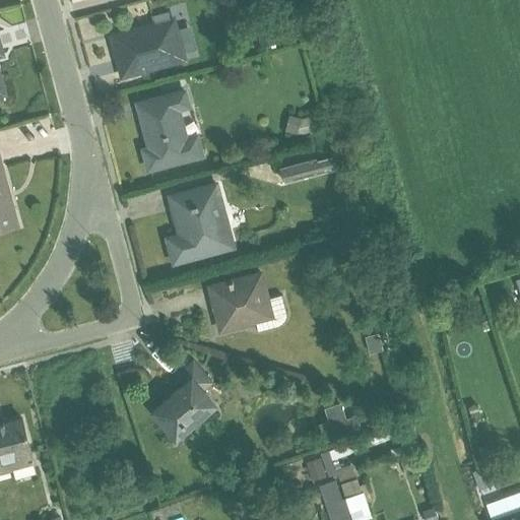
[(155,27),(114,39),(124,76),(187,59),(186,54),(196,51),(190,27),(180,30),(176,17),(172,18),(170,14),(153,18),(155,27)]
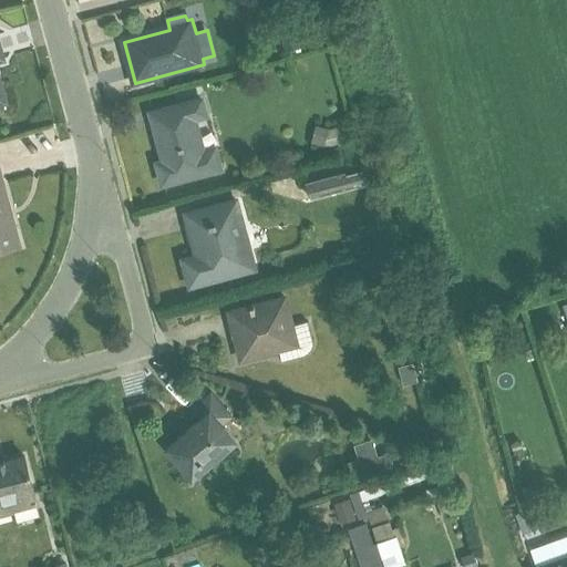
[(299,31),(280,34),(285,53),(303,49),(299,31)]
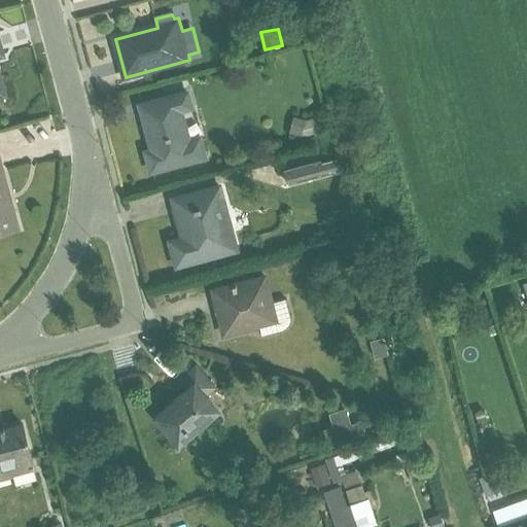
[(190,94),(140,107),(152,152),(146,154),(151,173),(208,157),(202,136),(191,139),(185,114),(196,112),(190,94)]
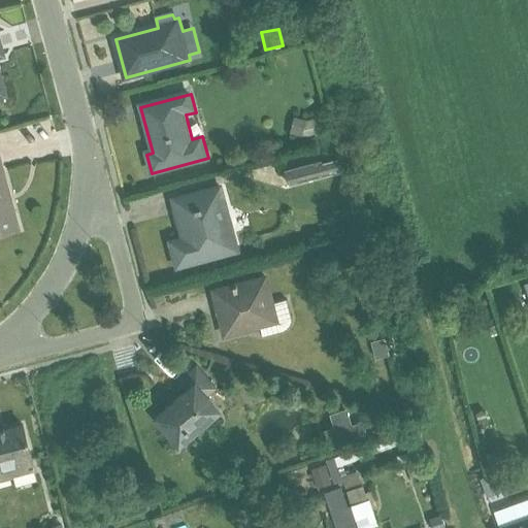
[(294,119),(290,134),(302,137),(325,132),(321,119),(306,122),(294,119)]
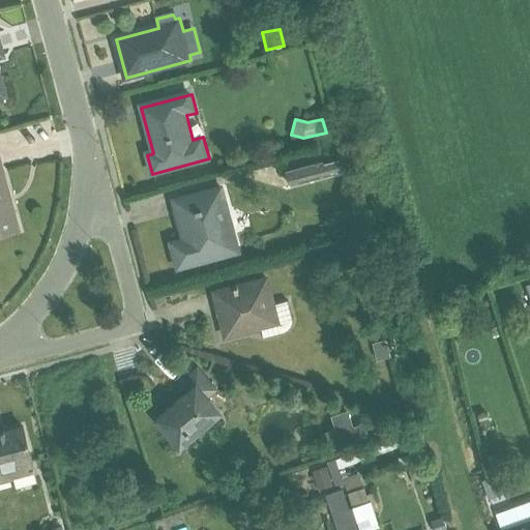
[(320,149),(284,158),(292,187),(348,173),(344,158),(324,164),(320,149)]
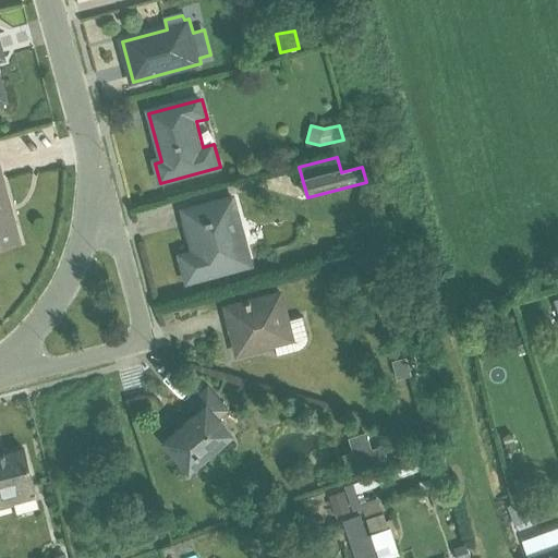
[(0,169),(0,250),(20,245),(0,169)]
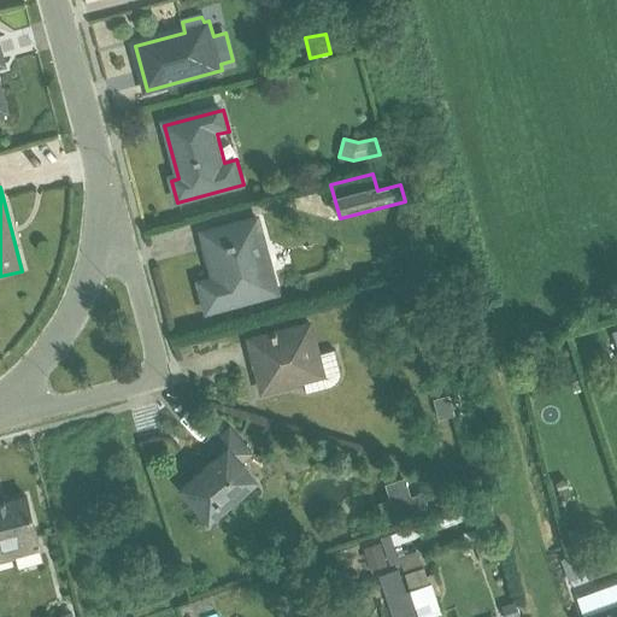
[(215,281),(200,285),(207,313),(281,294),(260,219),(203,235),(215,281)]
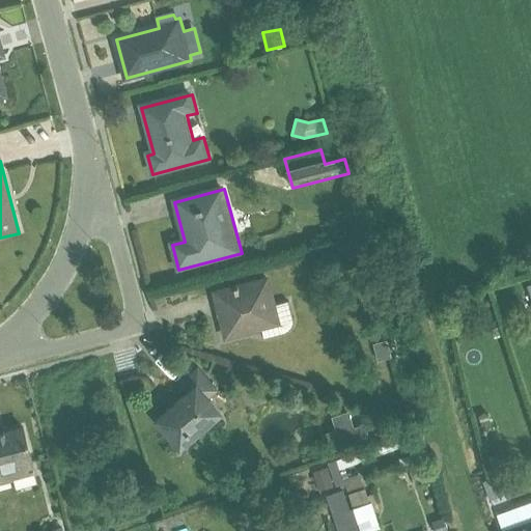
[(271,281),(215,295),(226,339),(261,329),(264,340),(287,334),(294,328),(294,322),(288,303),(277,307),(271,281)]
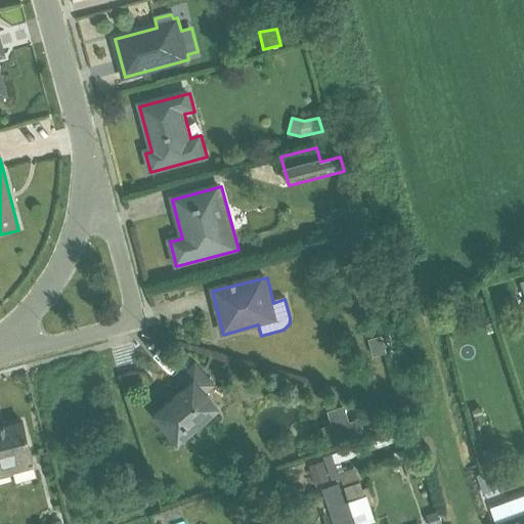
[(381,337),(368,341),(374,358),(386,355),(381,337)]
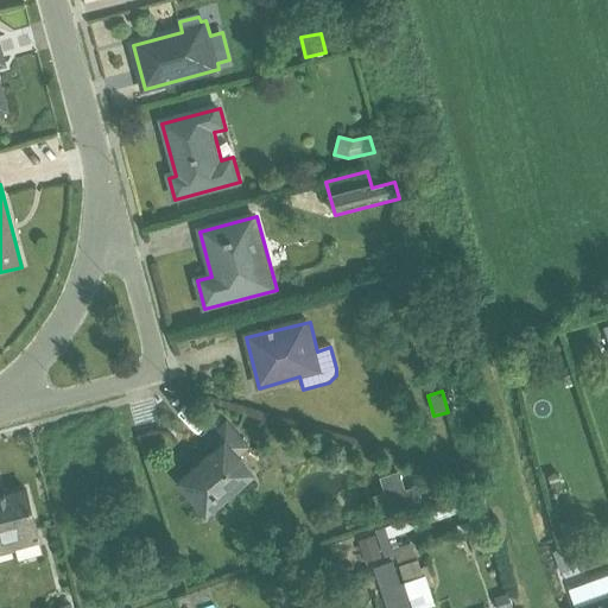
[(209,454),(178,483),(208,517),(257,475),(241,457),(249,450),(227,424),(202,445),(209,454)]
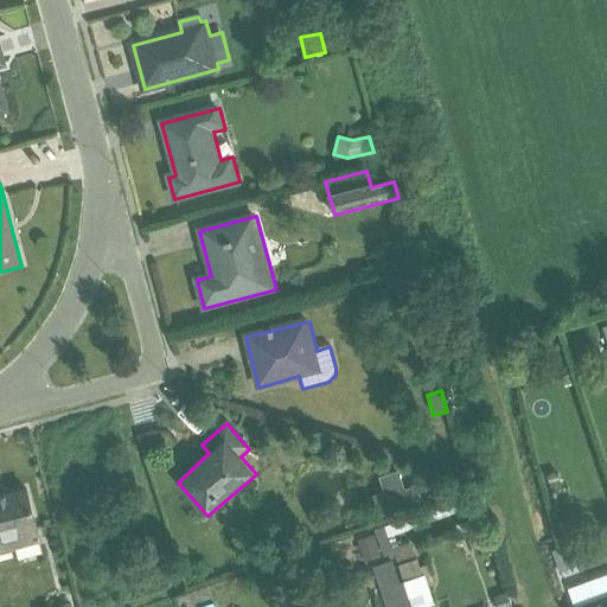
[(384,493),(374,497),(381,518),(423,504),(417,486),(404,490),(398,472),(379,478),(384,493)]
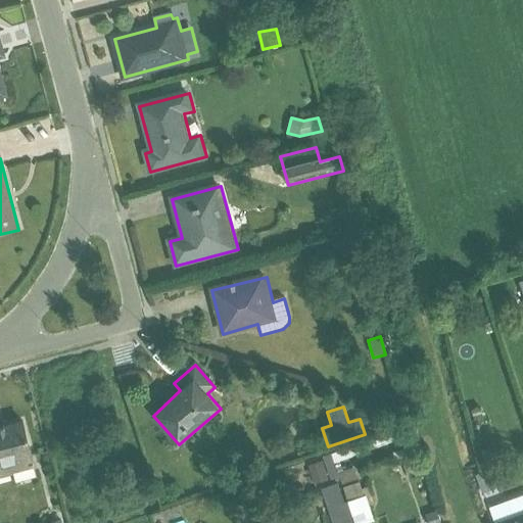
[(0,478),(35,468),(22,422),(0,427),(0,478)]
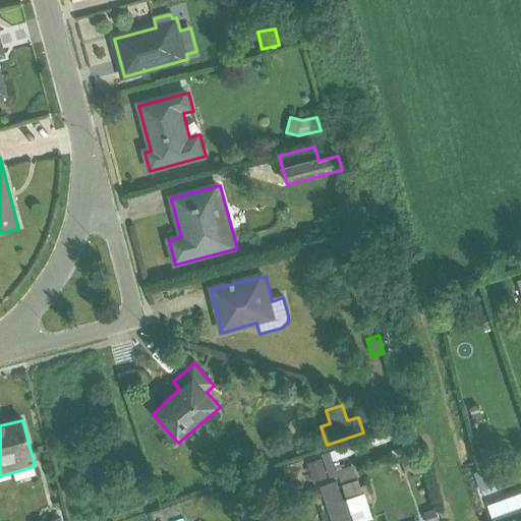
[(381,438),(331,454),(333,461),(398,440),(399,442),(418,437),(416,425),(396,431),(385,437),(384,435),(380,436),(381,438)]
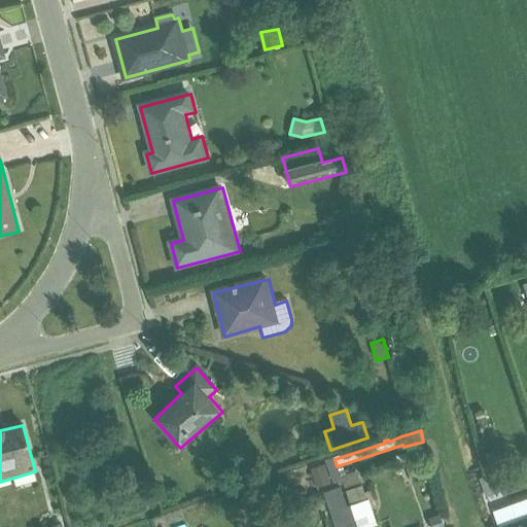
[(409,453),(397,457),(399,464),(422,457),(419,447),(408,450),(409,453)]
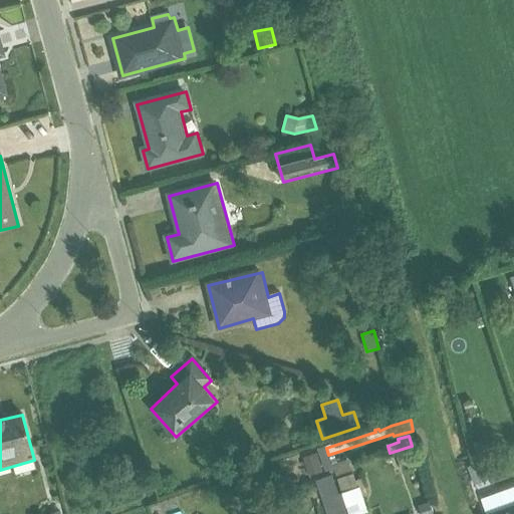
[(317,454),(303,459),(308,477),(323,473),(317,454)]
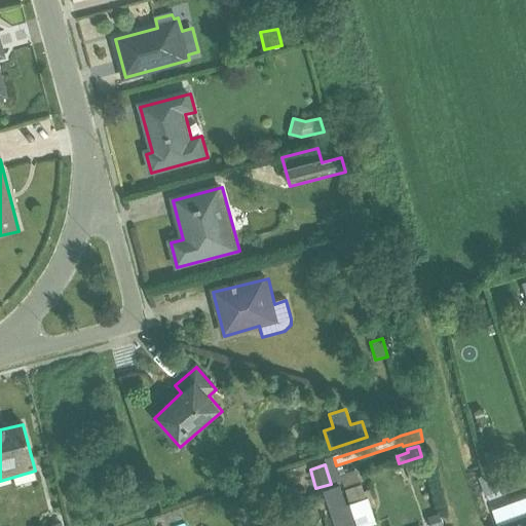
[(350,505),(357,525),(370,525),(377,524),(372,509),(377,506),(371,490),(364,493),(357,472),(350,474),(348,466),(342,470),(343,473),(340,474),(350,505)]
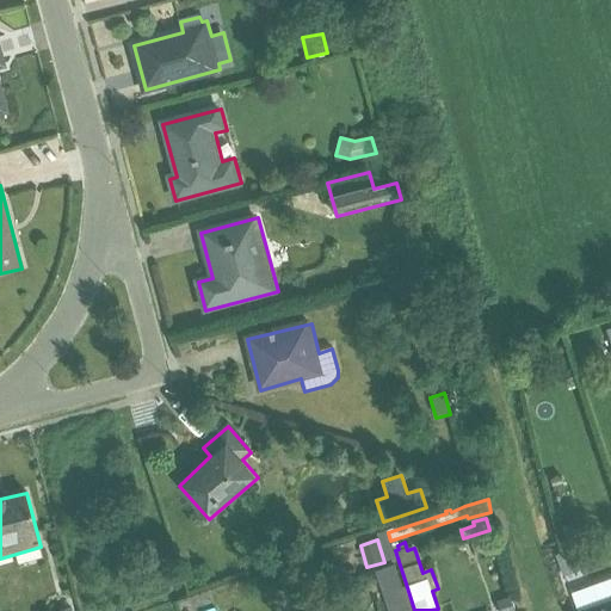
[(576,549),(556,556),(563,578),(585,569),(576,549)]
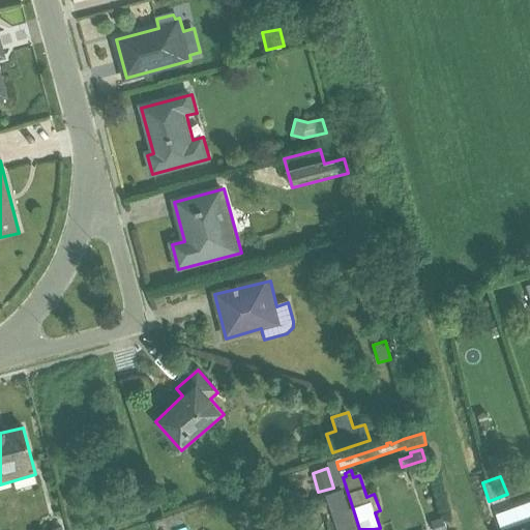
[(359,529),(353,509),(350,510),(343,491),(330,495),(336,514),(333,516),(337,529),(359,529)]
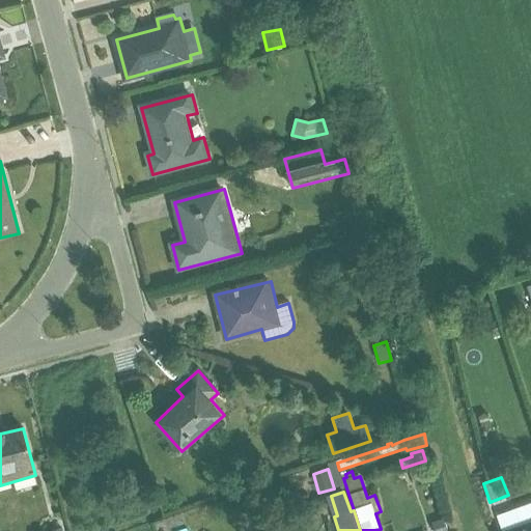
[(530,530),(530,521),(503,530),(530,530)]
